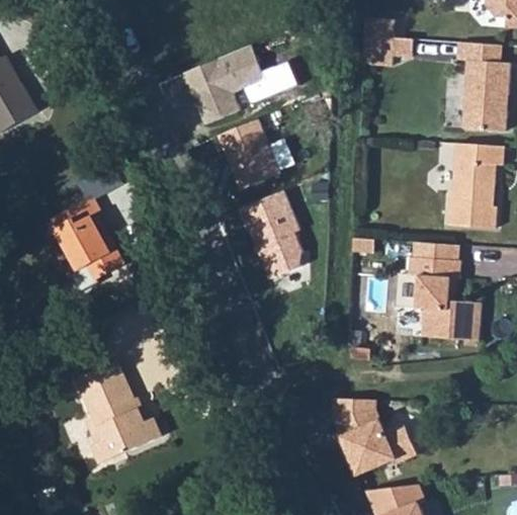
[(484,0),(484,6),(493,16),(504,17),(503,27),(516,27),(516,0),(484,0)]
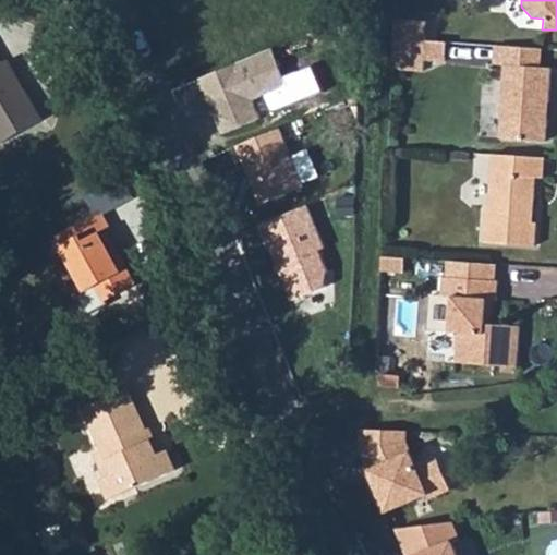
[(392,20),(391,39),(423,41),(424,22),(392,20)]
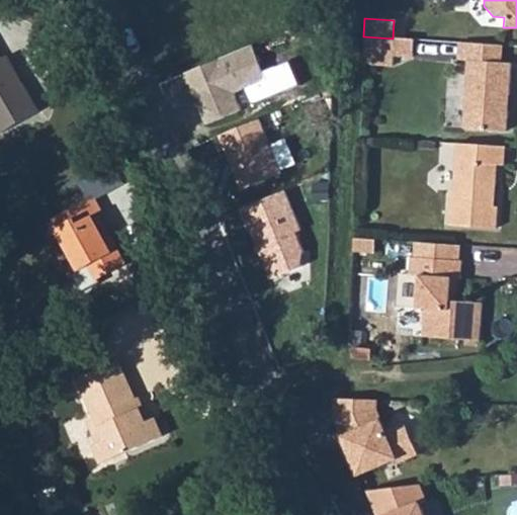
[(393,38),(363,36),(363,54),(392,56),(393,38)]
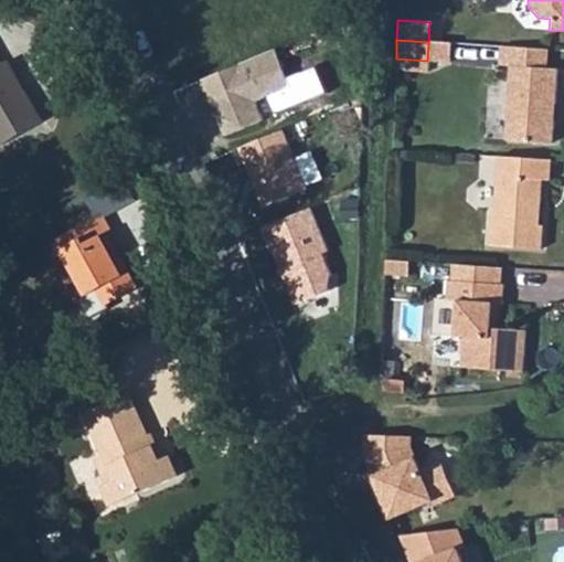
[(276,49),(200,78),(210,104),(215,103),(226,130),(263,116),(256,97),(290,84),(276,49)]
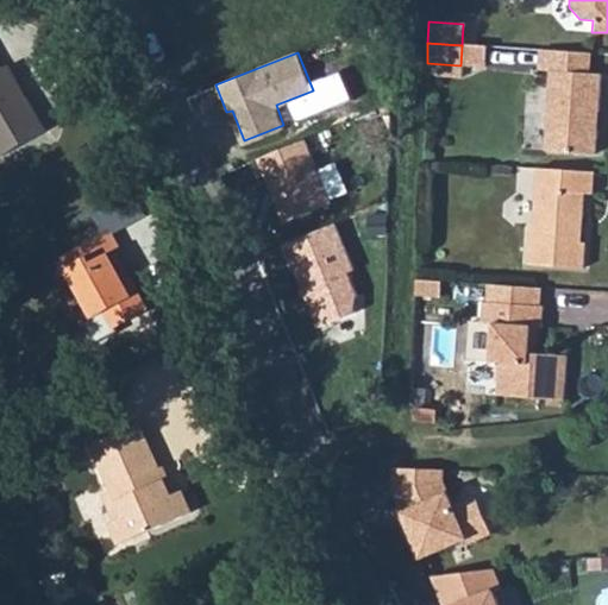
[(0,152),(42,126),(5,63),(0,65),(0,152)]
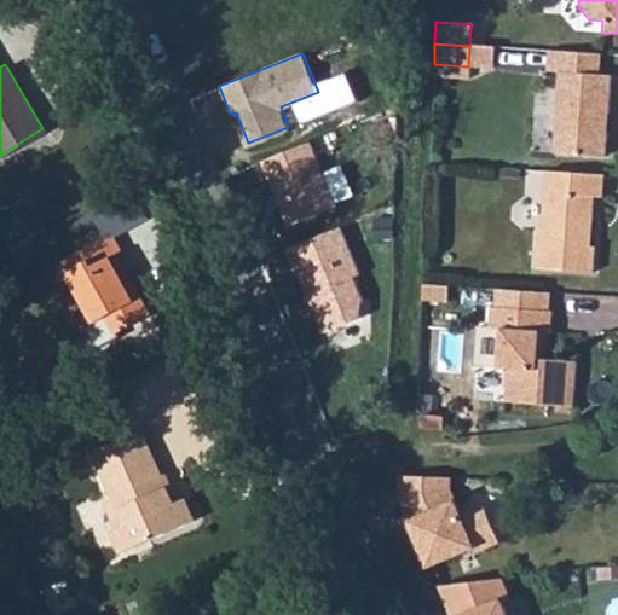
[(610,76),(558,73),(553,154),(605,157),(606,134),(602,131),(604,114),(607,115),(610,76)]
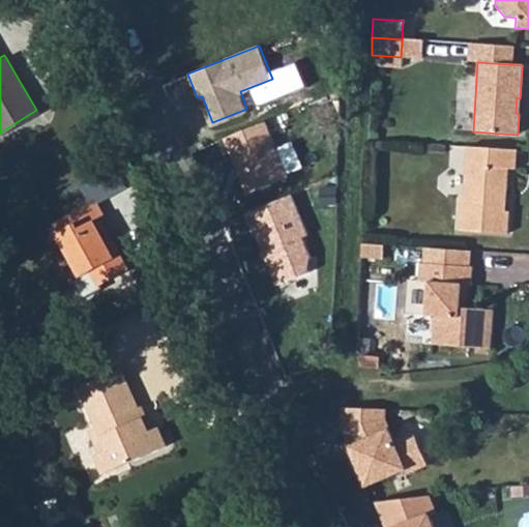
[(268,117),(224,136),(247,193),(292,174),(268,117)]
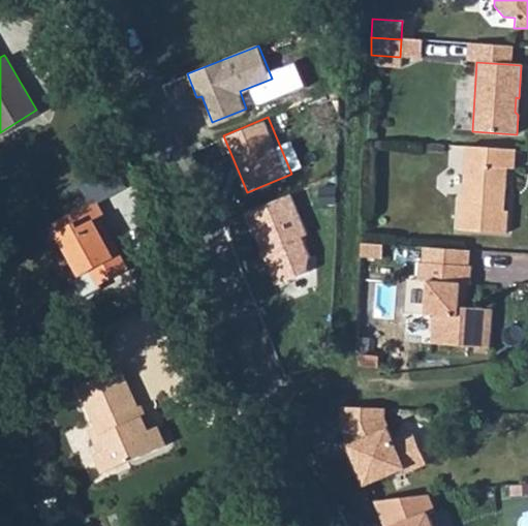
[(514,169),(515,150),(465,147),(461,195),(459,195),(457,230),(505,234),(506,212),(503,212),(499,211),(500,193),(504,190),(506,168),(514,169)]
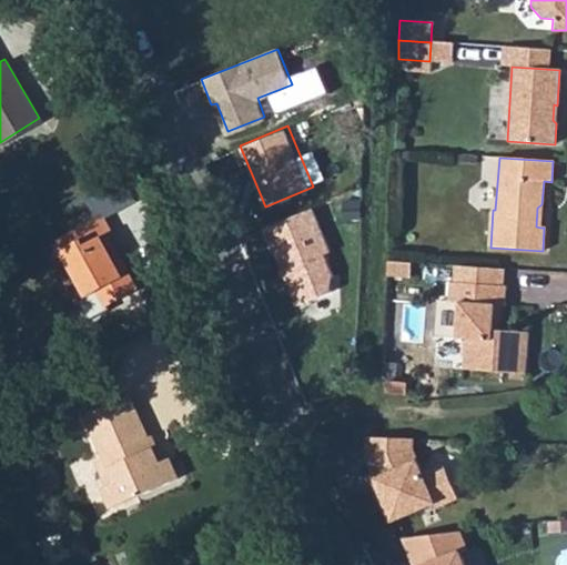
[(315,208),(264,226),(271,246),(275,245),(296,304),(338,289),(324,251),(331,249),(315,208)]
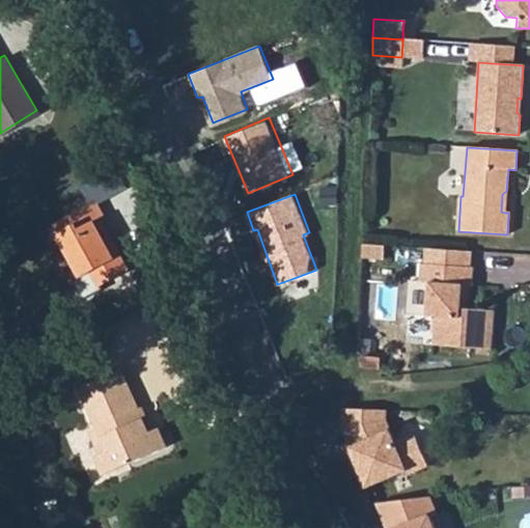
[(63,228),(57,232),(80,275),(90,270),(98,283),(127,268),(112,241),(107,243),(93,219),(99,216),(103,214),(94,199),(58,219),(63,228)]
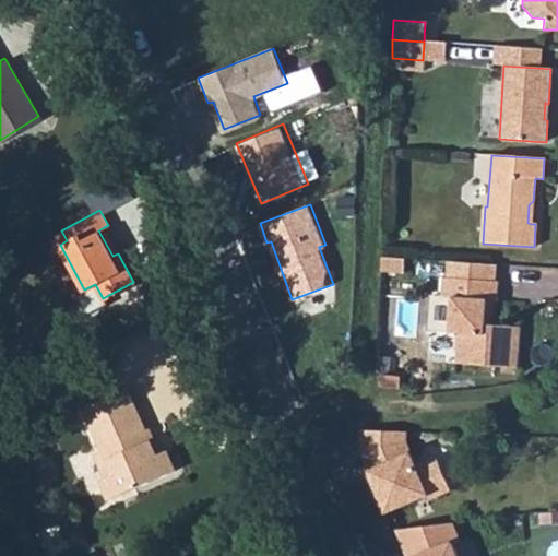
[(118,253),(104,227),(98,231),(113,256),(118,253)]
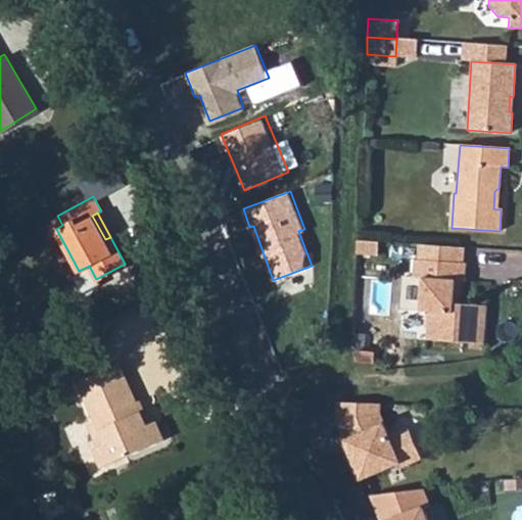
[(57,216),(51,219),(56,229),(62,225),(57,216)]
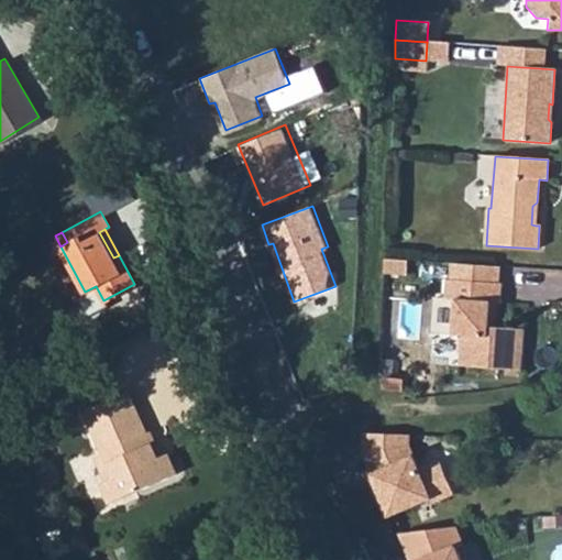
[(407,260),(384,259),(383,273),(406,275),(407,260)]
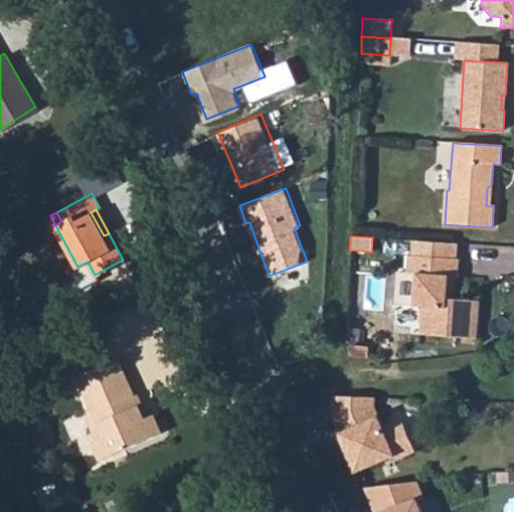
[(409,256),(406,256),(405,274),(415,274),(413,306),(421,306),(419,334),(472,338),(475,300),(451,299),(446,298),(448,277),(452,277),(456,277),(458,259),(455,259),(456,243),(410,240),(409,256)]
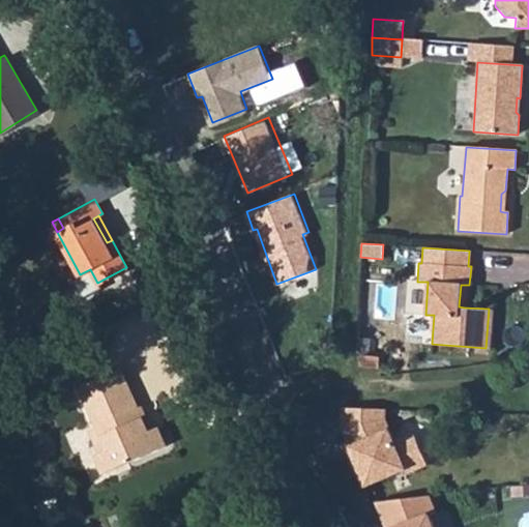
[(380,356),(360,355),(360,367),(379,368),(380,356)]
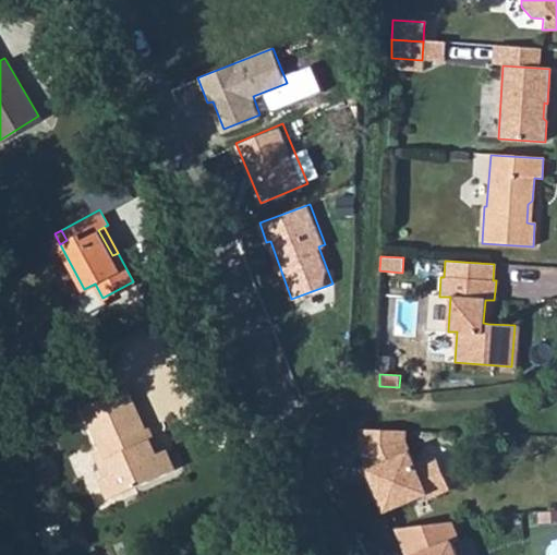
[(84,405),(104,449),(113,470),(105,474),(100,477),(110,496),(173,468),(165,448),(155,451),(124,387),(84,405)]
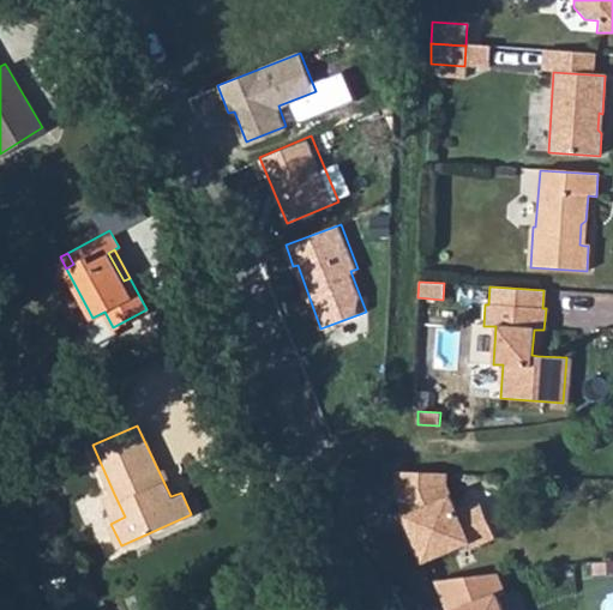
[(377,457),(376,469),(398,470),(398,458),(377,457)]
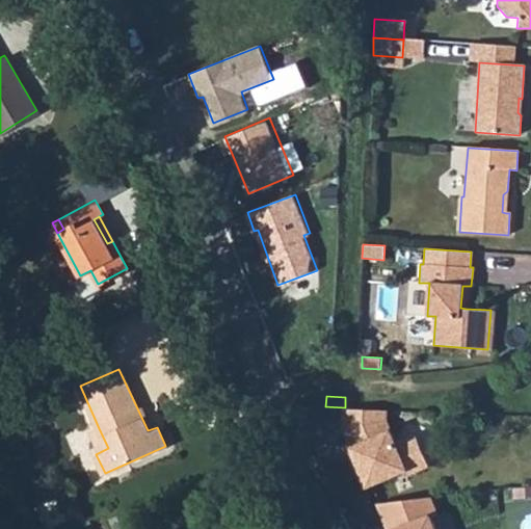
[(385,411),(343,408),(343,426),(350,446),(353,453),(348,454),(362,486),(405,470),(406,473),(427,465),(415,434),(396,442),(386,418),(385,411)]
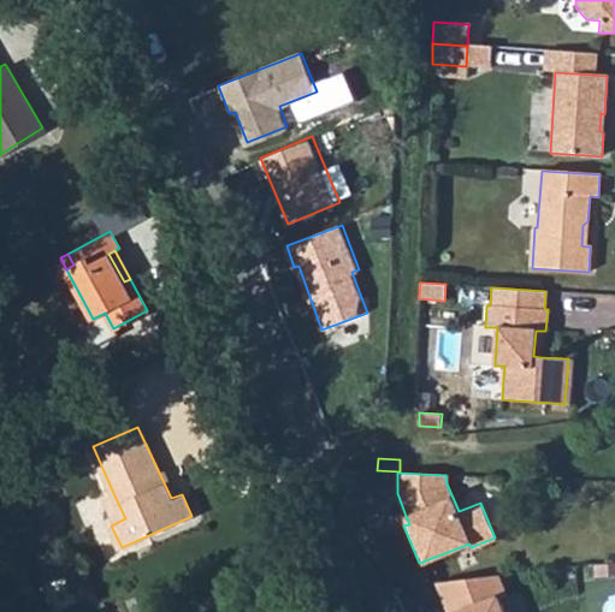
[(114,495),(105,500),(116,523),(125,518),(114,495)]
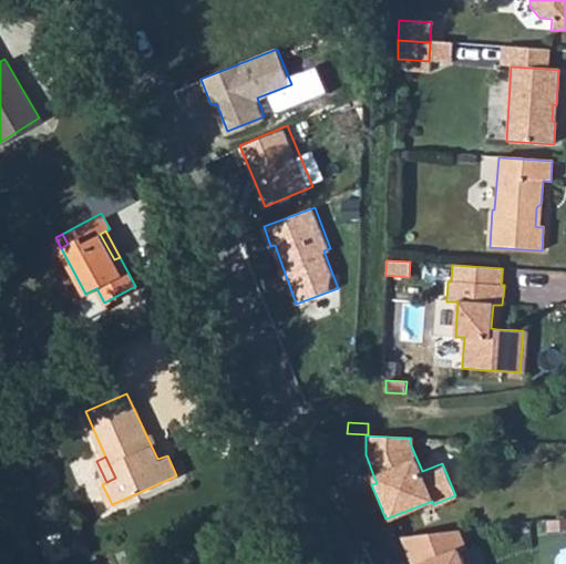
[(456,530),(401,536),(411,561),(418,563),(462,563),(458,551),(464,549),(456,530)]
